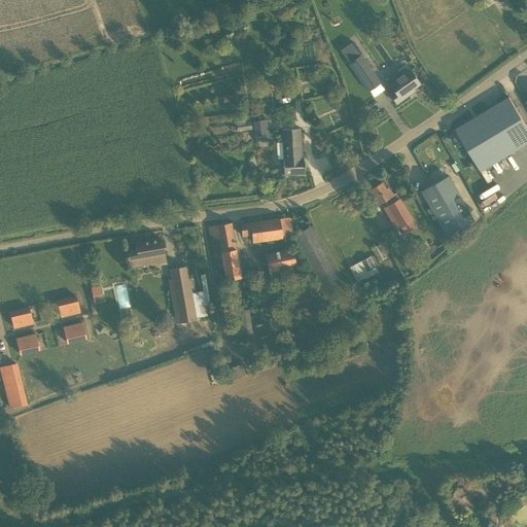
[(369,91),(380,83),(360,56),(349,63),(369,91)]
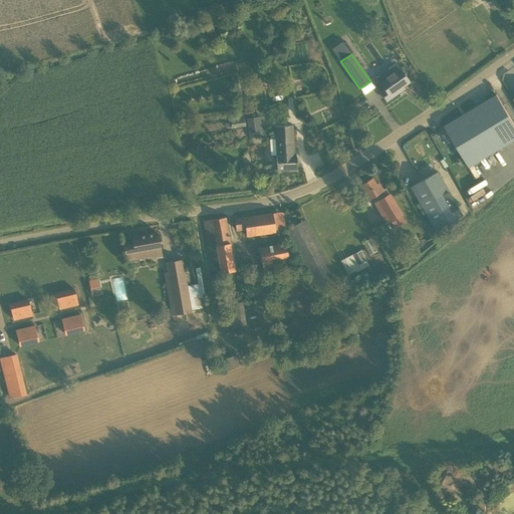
[(410,82),(400,68),(396,63),(375,76),(384,89),(380,92),(387,100),(398,92),(397,90),(410,82)]
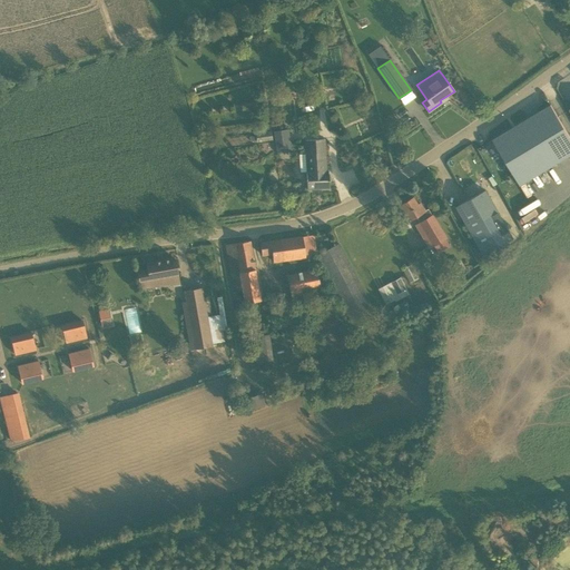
[(520,186),(569,156),(569,136),(551,105),(492,140),(520,186)]
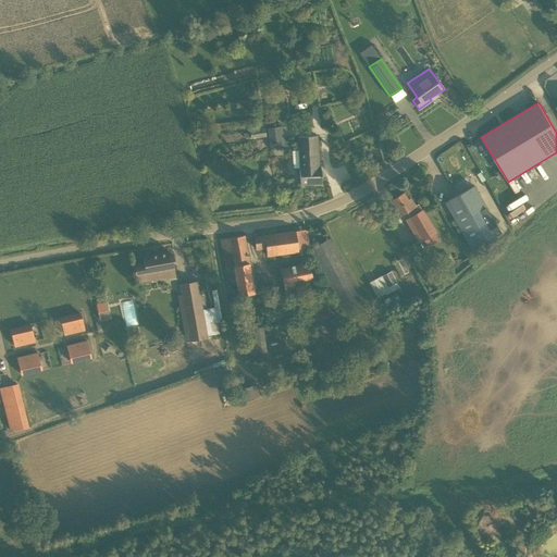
[(267,128),(270,149),(285,147),(282,126),(267,128)]
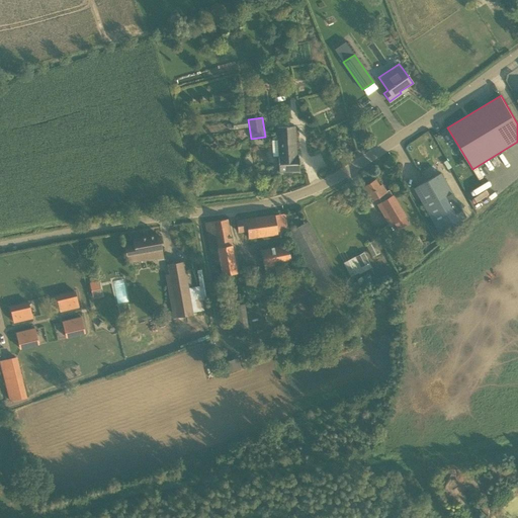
[(247,119),(232,121),(233,122),(233,127),(233,128),(247,127),(247,119)]
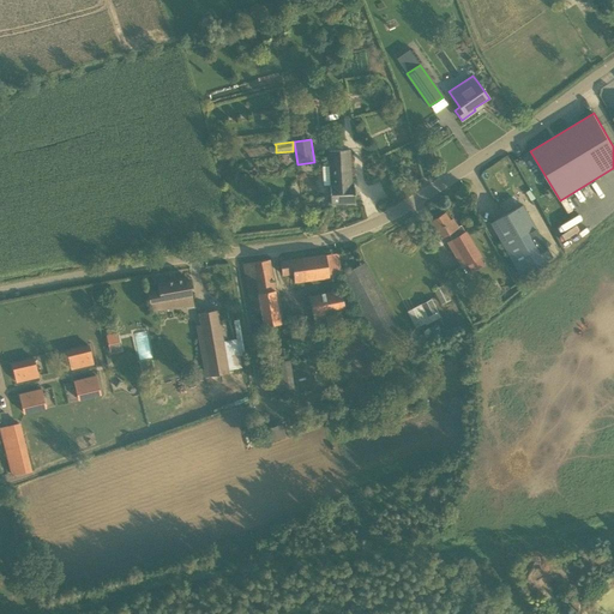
[(351,185),(350,150),(329,151),(331,204),(355,203),(354,185),(351,185)]
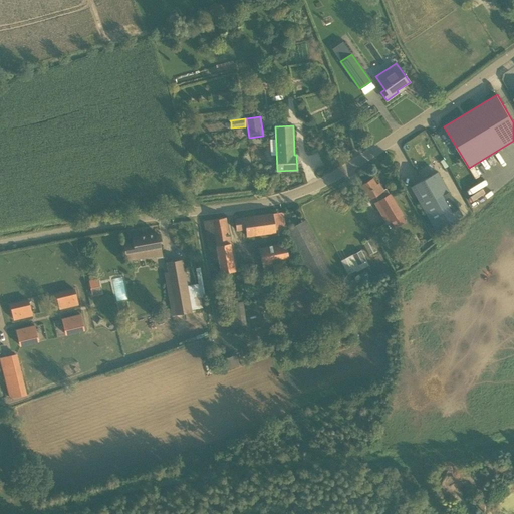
[(436,231),(462,216),(437,172),(411,187),(436,231)]
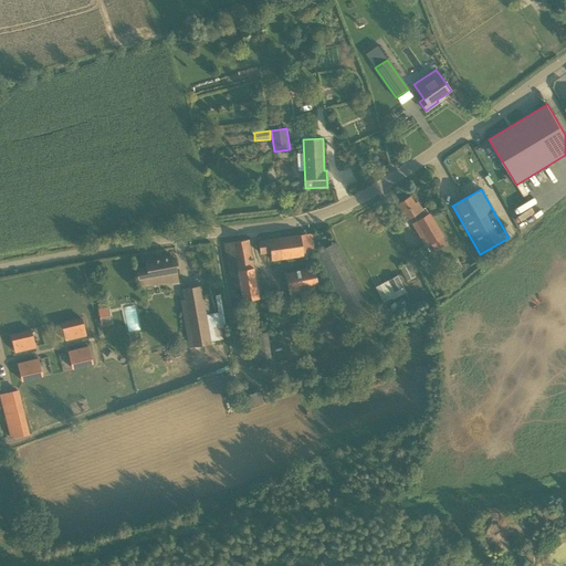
[(415,203),(410,197),(398,203),(407,219),(412,216),(431,245),(435,252),(447,244),(435,223),(428,215),(429,213),(425,207),(421,209),(417,202),(415,203)]
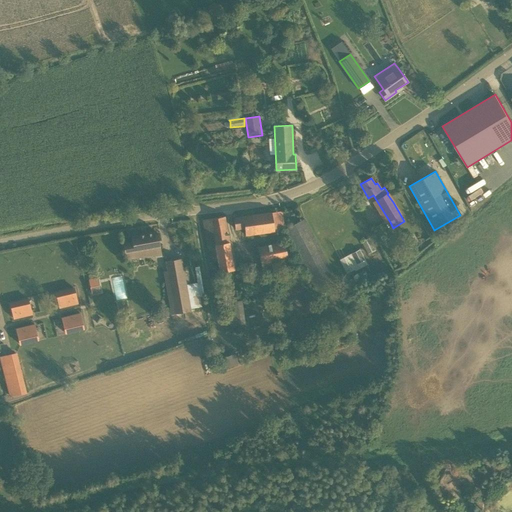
[(246,233),(284,228),(281,211),(272,212),(254,214),(233,217),(235,228),(244,227),(246,233)]
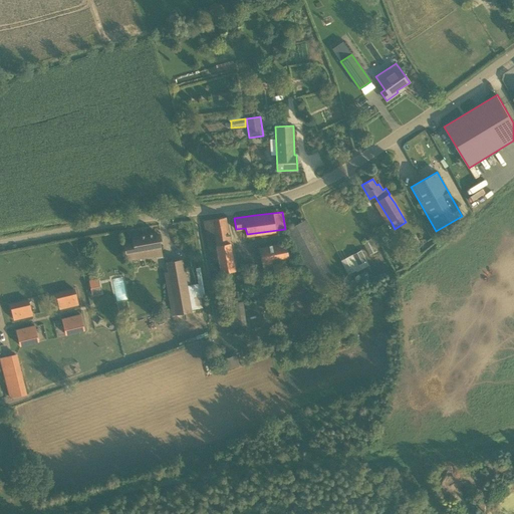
[(234,270),(226,217),(203,221),(212,261),(217,260),(219,273),(234,270)]
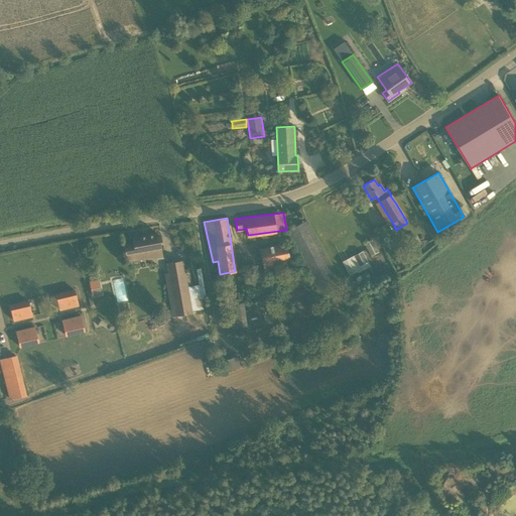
[(150,251),(151,258),(162,256),(158,234),(133,239),(134,246),(125,248),(128,263),(136,261),(135,254),(150,251)]
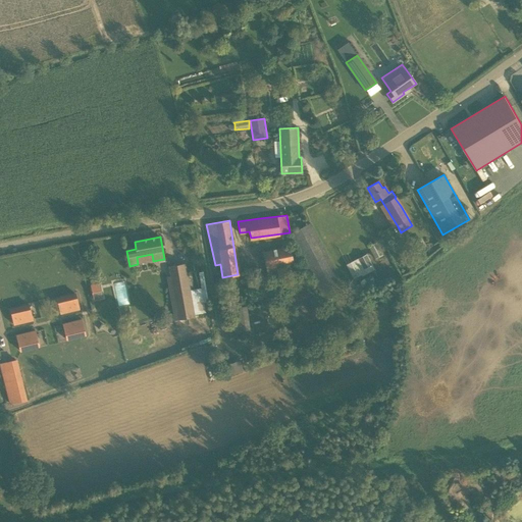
[(420,251),(426,246),(422,239),(415,243),(420,251)]
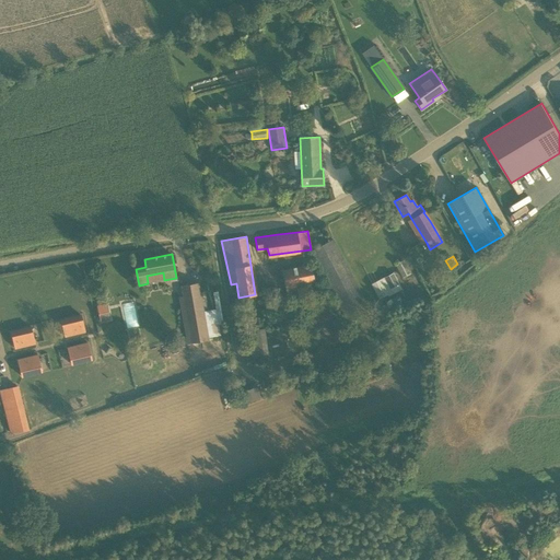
[(287,301),(317,295),(315,283),(312,265),(281,270),(287,301)]
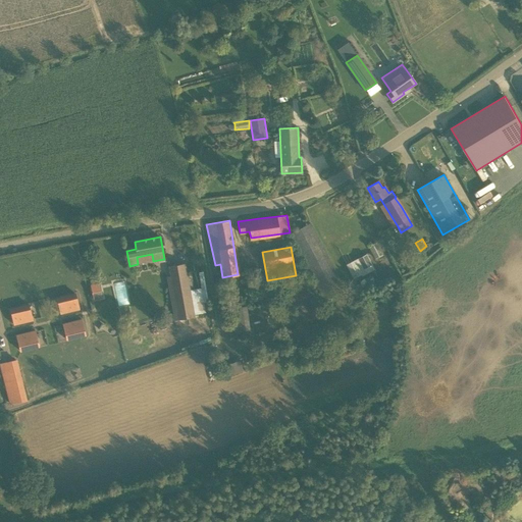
[(345,263),(353,279),(374,269),(366,253),(345,263)]
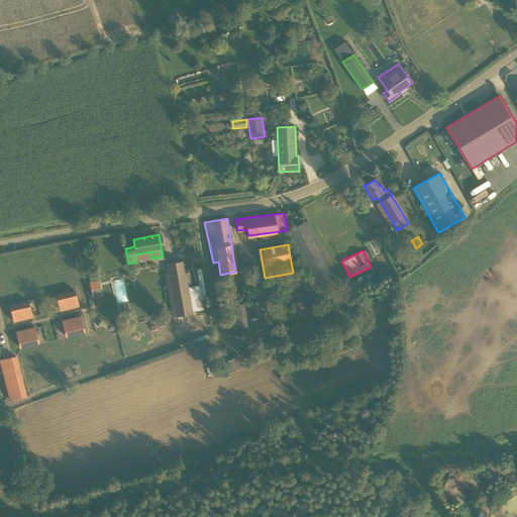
[(177,317),(193,315),(185,271),(169,274),(177,317)]
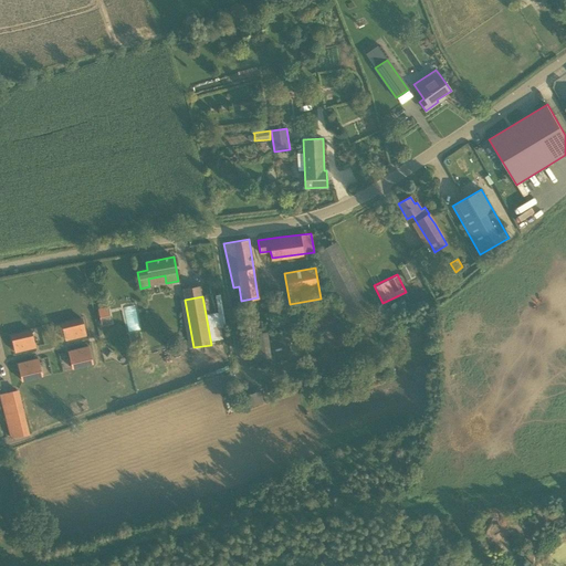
[(98,308),(102,326),(112,324),(108,306),(98,308)]
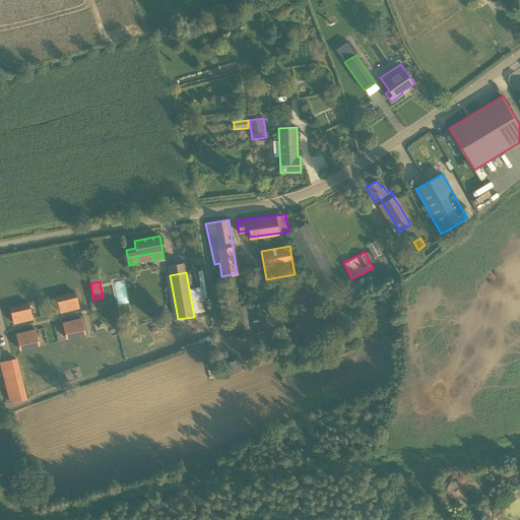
[(115,294),(118,306),(129,304),(127,291),(115,294)]
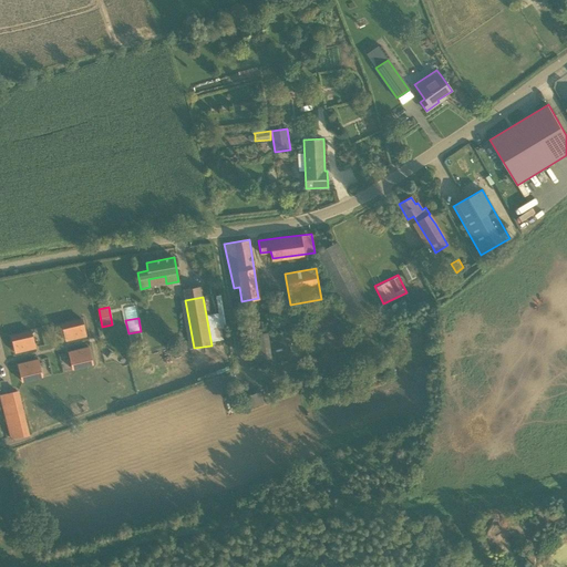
[(82,319),(62,323),(64,339),(85,334),(82,319)]
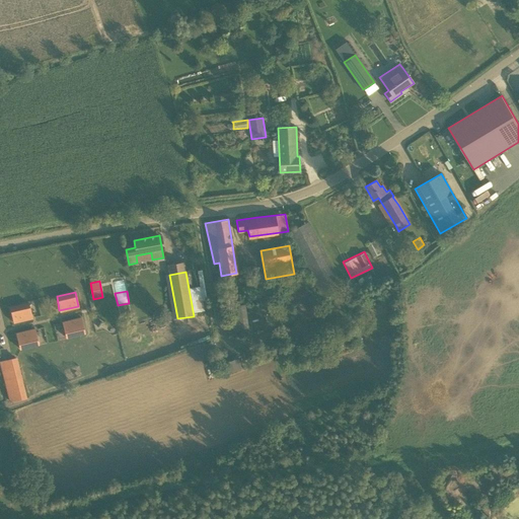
[(29,301),(11,304),(13,318),(32,315),(29,301)]
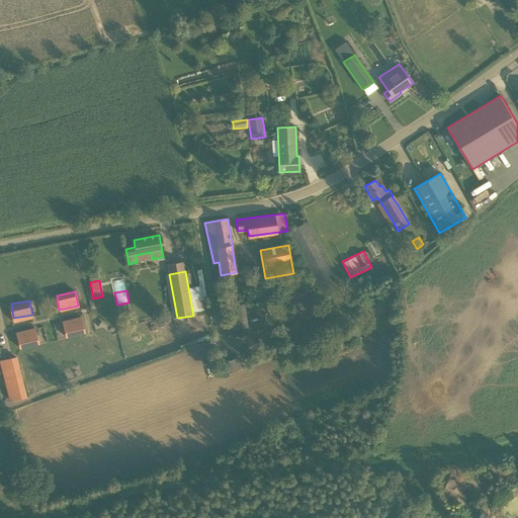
[(233,335),(248,332),(244,304),(229,307),(233,335)]
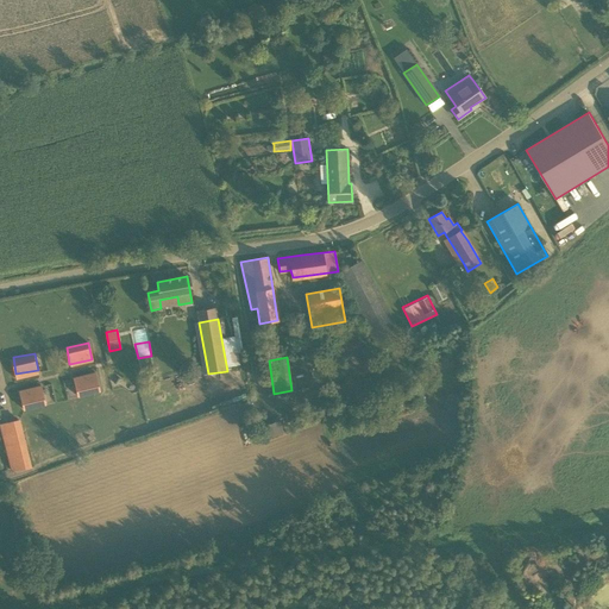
[(71,375),(75,391),(98,388),(94,371),(71,375)]
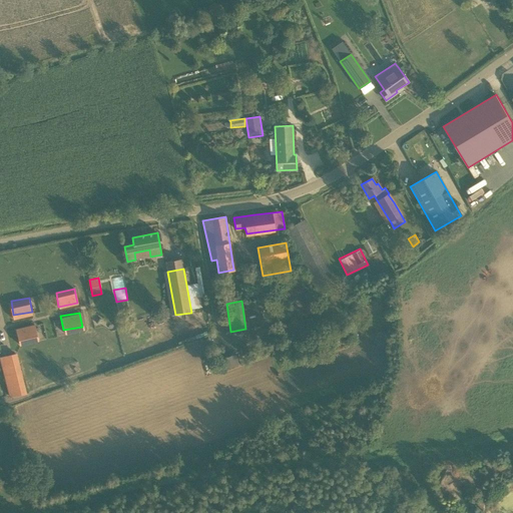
[(18,339),(36,335),(34,321),(15,325),(18,339)]
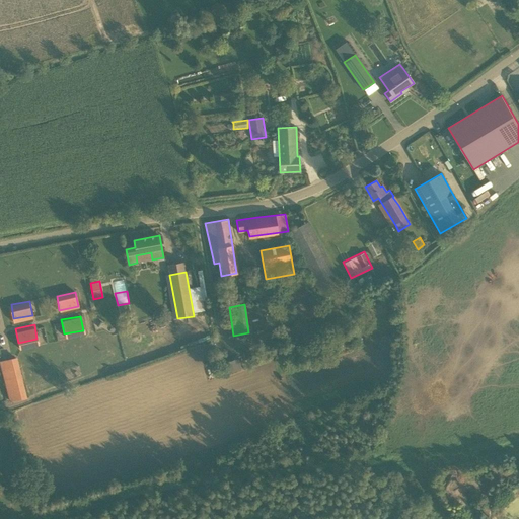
[(26,398),(18,368),(16,358),(1,362),(4,372),(11,401),(26,398)]
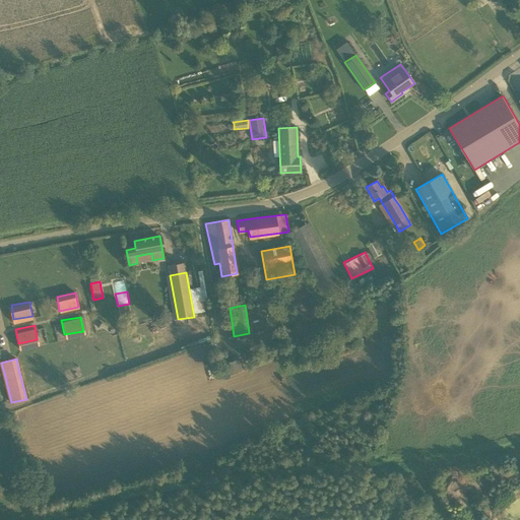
[(242,370),(239,360),(223,365),(228,375),(242,370)]
